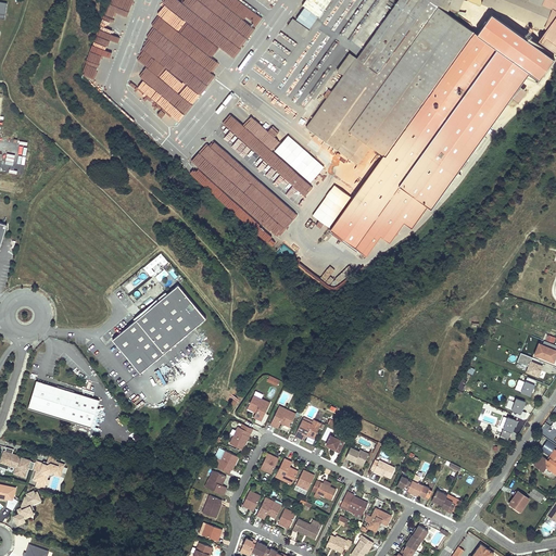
[(305,0),(302,5),(305,7),(318,16),(319,16),(330,0),(305,0)]
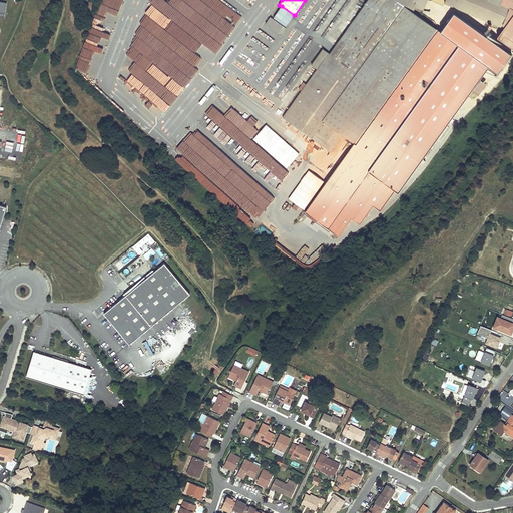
[(511,54),(454,13),(441,32),(413,12),(414,9),(421,12),(423,8),(416,5),(418,0),(445,0),(444,3),(503,28),(511,9),(499,4),(501,0),(368,0),(367,3),(330,54),(323,49),(311,64),(318,69),(306,84),(303,82),(299,89),(302,91),(299,94),(298,93),(282,116),(330,152),(343,135),(354,143),(305,211),(338,235),(351,217),(359,223),(373,205),(380,210),(394,189),(398,192),(489,66),(497,73),(511,54)]
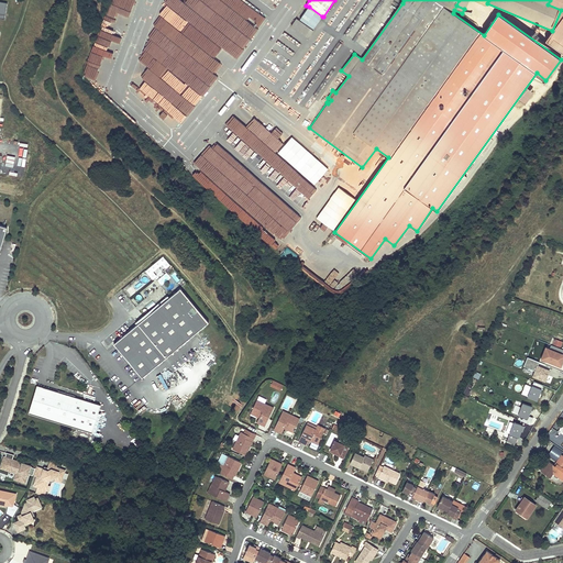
[(465,9),(468,0),(459,0),(456,6),(464,9),(465,9)]
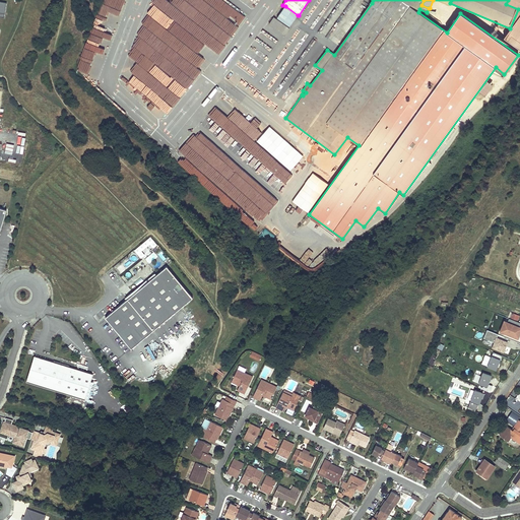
[(519,0),(508,0),(506,4),(518,9),(510,28),(519,14),(519,0)]
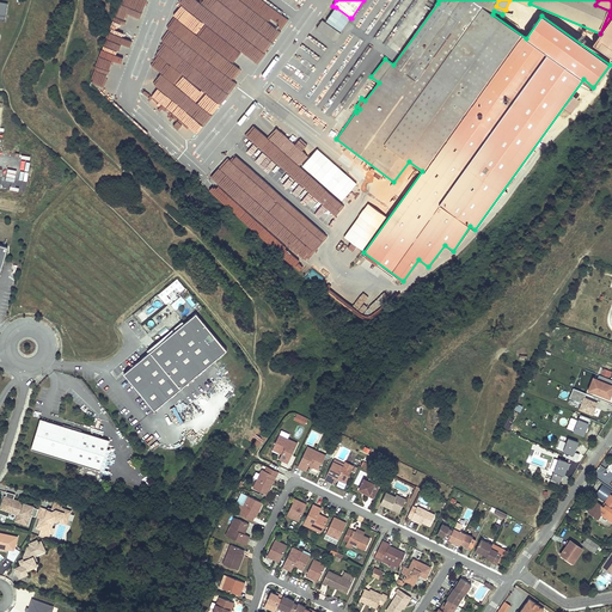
[(232,29),(199,4),(191,13),(225,40),(232,29)]
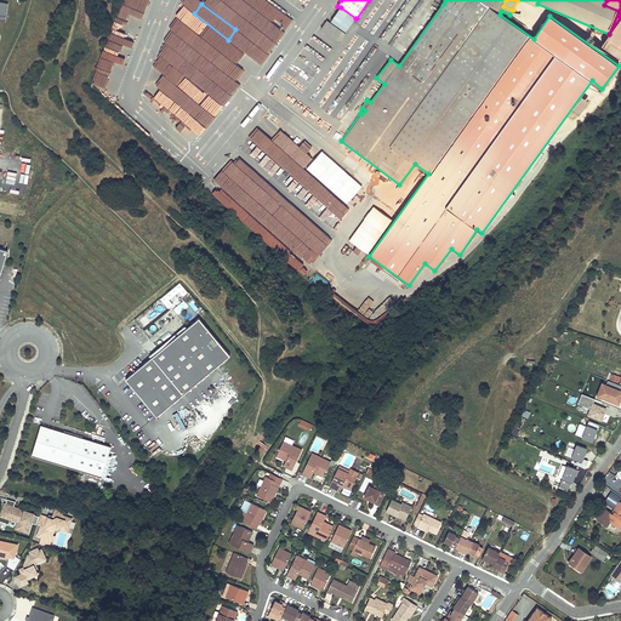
[(346,32),(355,18),(341,7),(331,21),(346,32)]
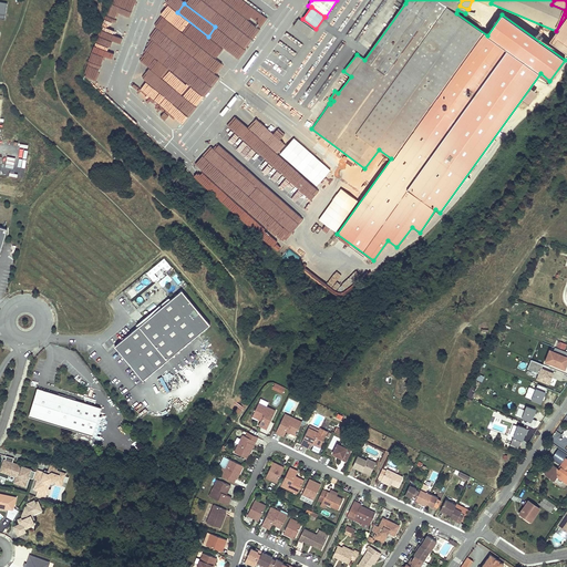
[(566,16),(556,31),(549,40),(566,53),(566,16)]
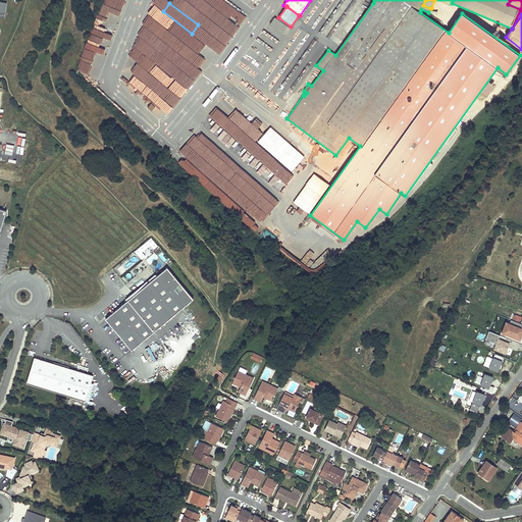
[(270,23),(285,36),(291,29),(275,17),(270,23)]
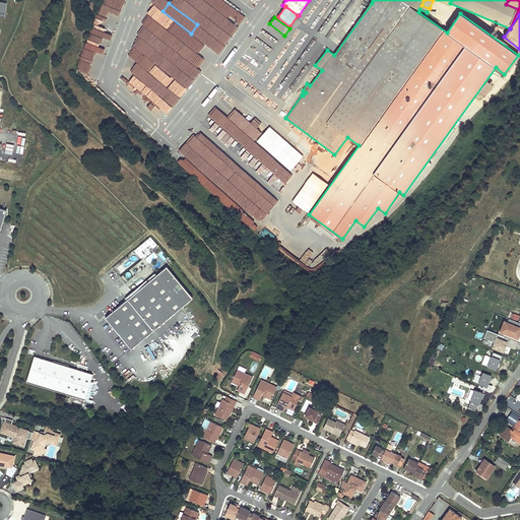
[(192,79),(206,62),(158,22),(150,31),(143,25),(136,34),(153,49),(147,57),(136,48),(122,65),(141,80),(135,87),(124,77),(121,81),(133,91),(135,88),(139,92),(135,96),(161,119),(166,114),(154,104),(159,96),(173,107),(180,99),(169,89),(176,80),(172,77),(179,68),(192,79)]
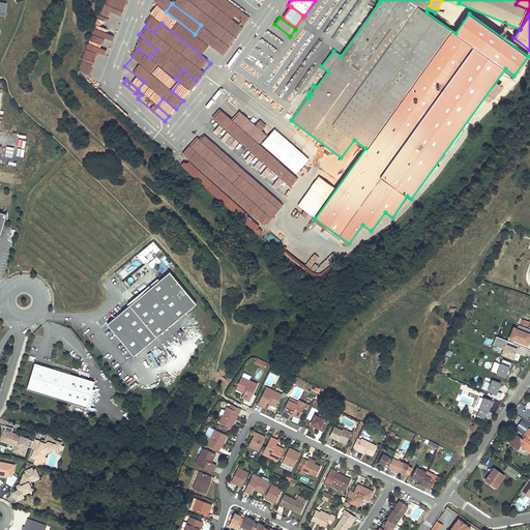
[(88,52),(93,54),(94,50),(105,53),(107,48),(91,42),(88,52)]
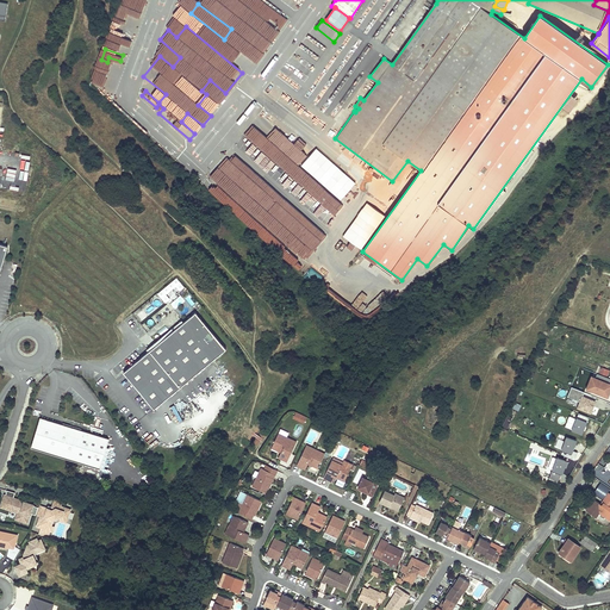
[(97,64),(94,69),(109,75),(111,70),(97,64)]
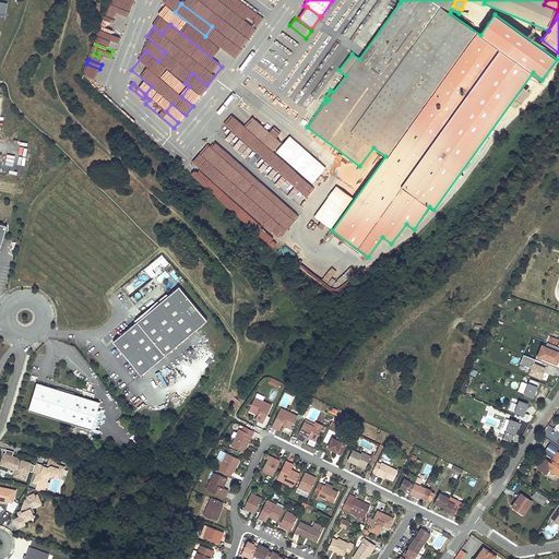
[(82,79),(102,86),(105,79),(85,71),(82,79)]
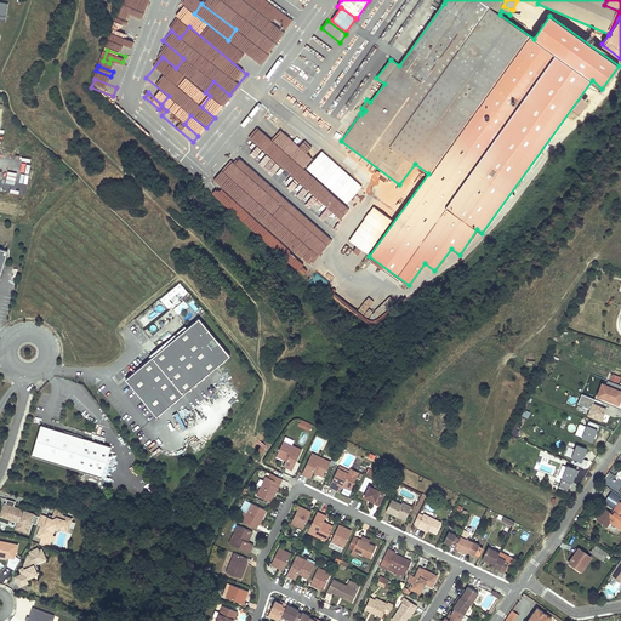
[(574,113),(580,117),(588,103),(580,98),(575,107),(577,108),(574,113)]
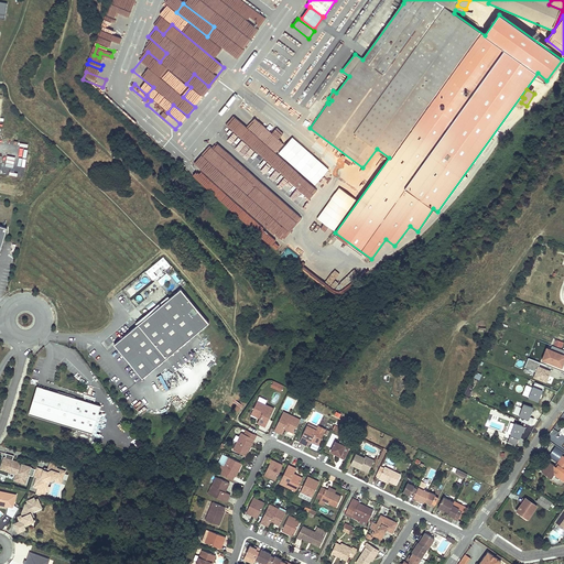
[(264,142),(270,147),(279,136),(274,131),(264,142)]
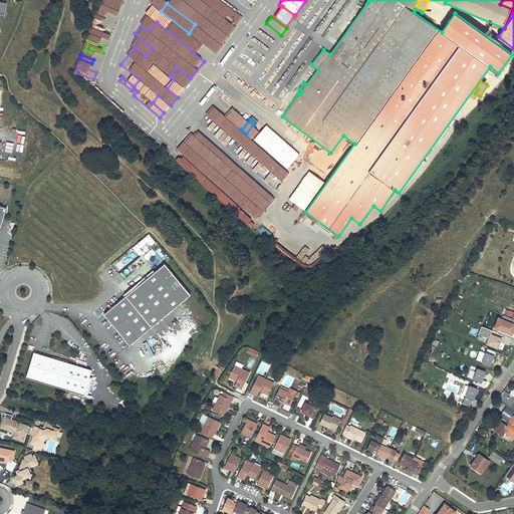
[(247,182),(254,173),(199,125),(192,134),(201,142),(193,151),(217,171),(225,163),(247,182)]
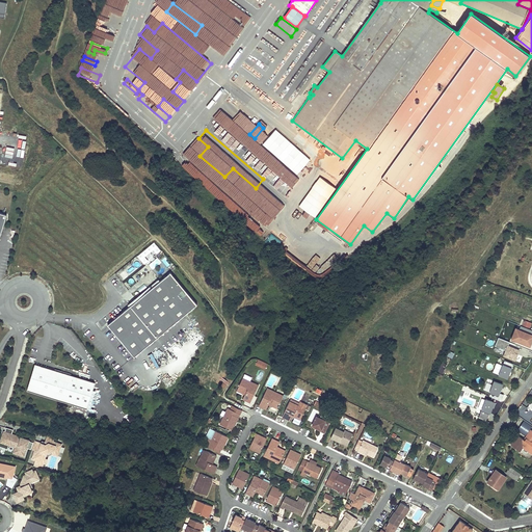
[(311,159),(276,130),(263,144),(298,175),(306,165),(311,159)]
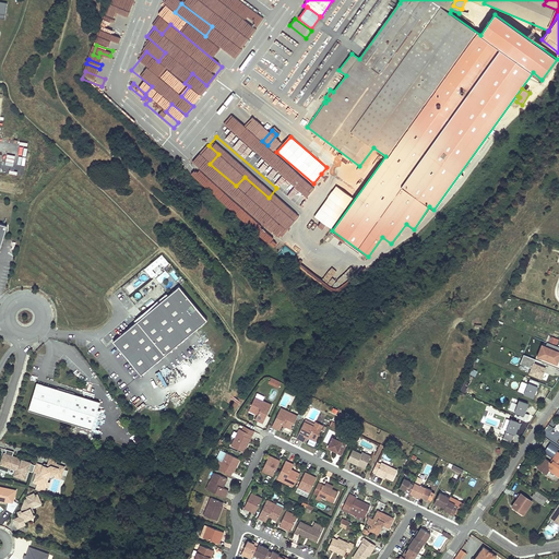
[(298,207),(307,199),(290,183),(282,193),(298,207)]
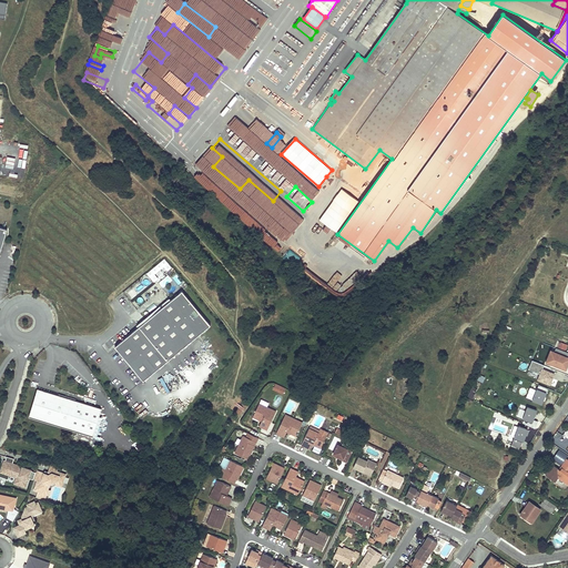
[(321,220),(337,231),(359,201),(343,189),(321,220)]
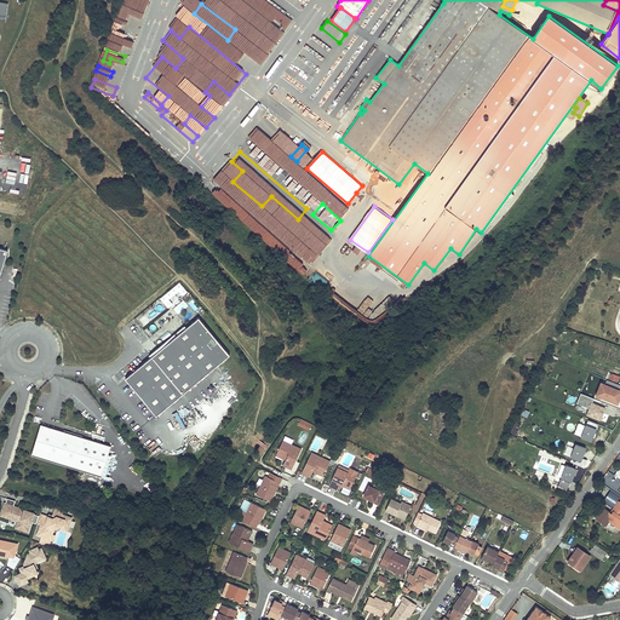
[(294,268),(303,276),(309,269),(299,262),(294,268)]
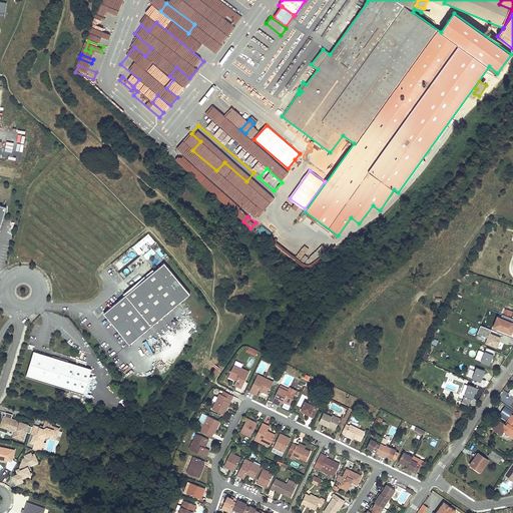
[(262,225),(255,232),(265,239),(270,231),(262,225)]
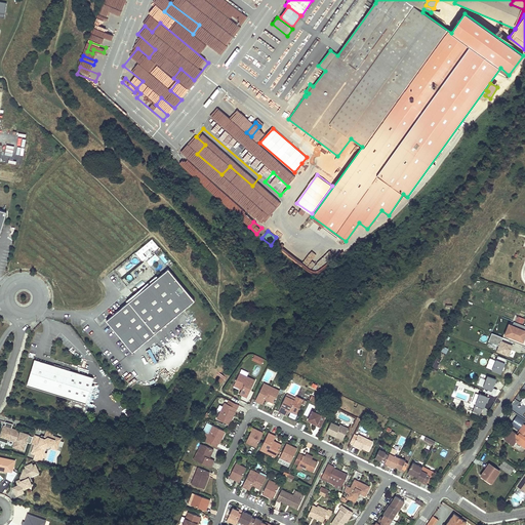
[(153,240),(134,252),(142,261),(146,258),(143,253),(152,247),(154,251),(158,248),(153,240)]
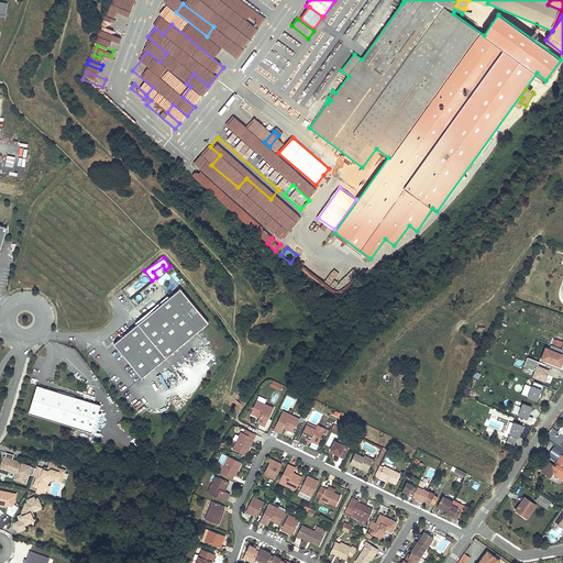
[(175,272),(170,276),(179,284),(183,279),(175,272)]
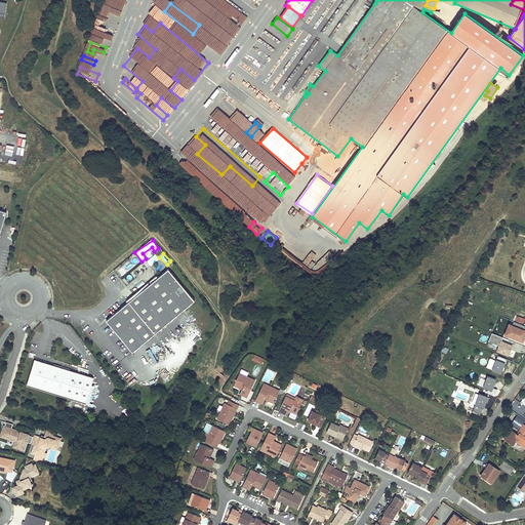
[(169,269),(108,320),(133,352),(180,313),(196,300),(169,269)]
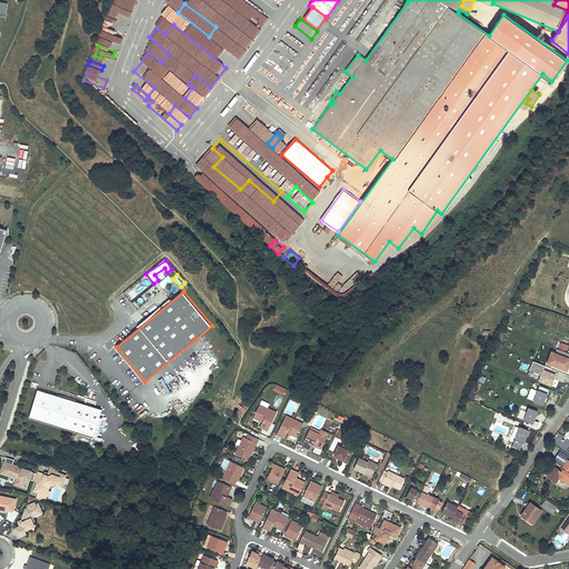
[(568,345),(558,341),(556,348),(567,351),(568,345)]
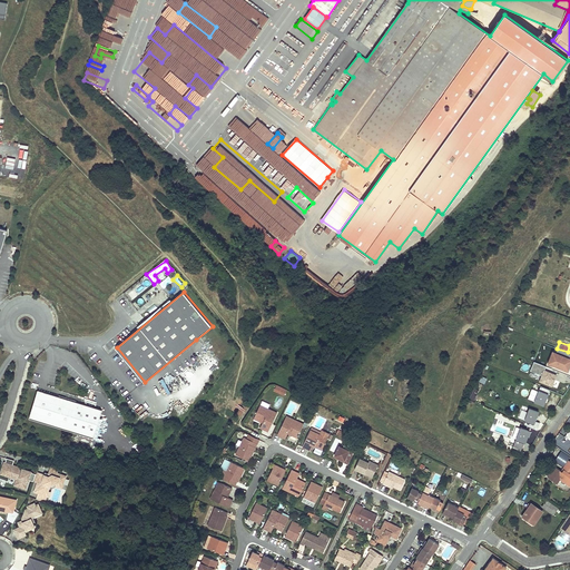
[(558,354),(553,365),(569,372),(569,371),(569,366),(568,366),(569,361),(569,353),(560,350),(558,354)]
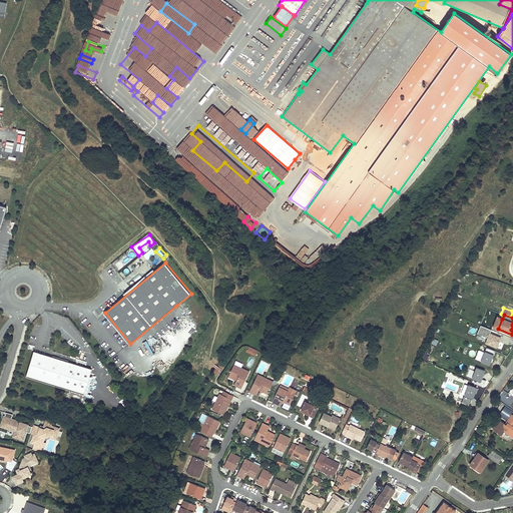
[(481,327),(478,335),(489,340),(487,345),(497,349),(501,339),(491,335),(492,332),(481,327)]
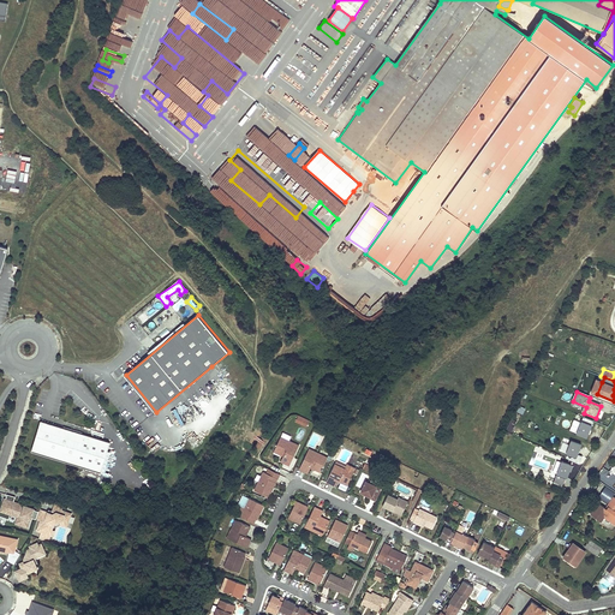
[(309,421),(298,416),(296,422),(306,427),(309,421)]
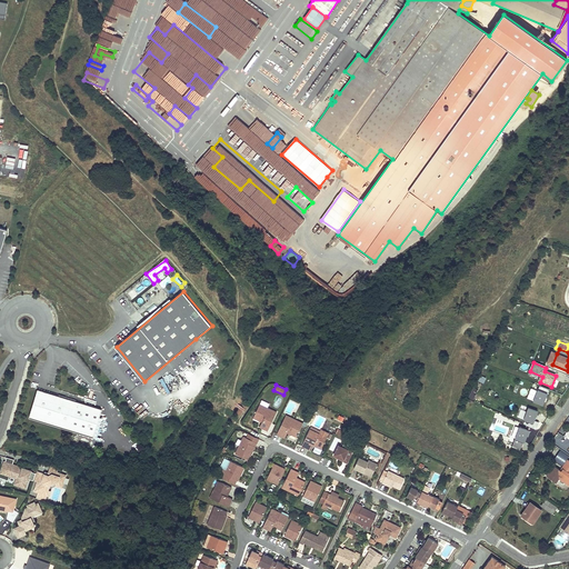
[(541,387),(535,402),(543,406),(550,390),(541,387)]
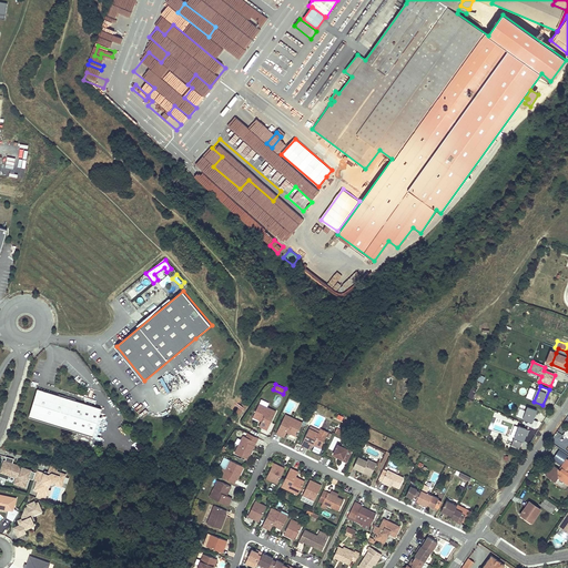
[(87,403),(38,388),(29,416),(93,436),(102,407),(87,403)]
